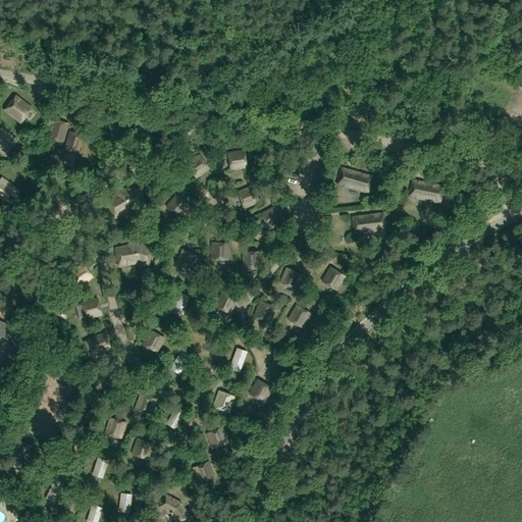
[(15,96),(4,110),(20,123),(32,108),(15,96)]
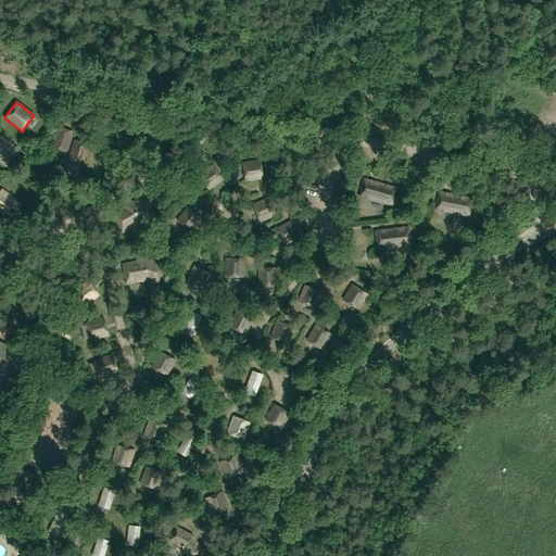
[(73,131),(58,127),(51,148),(67,153),(73,131)]
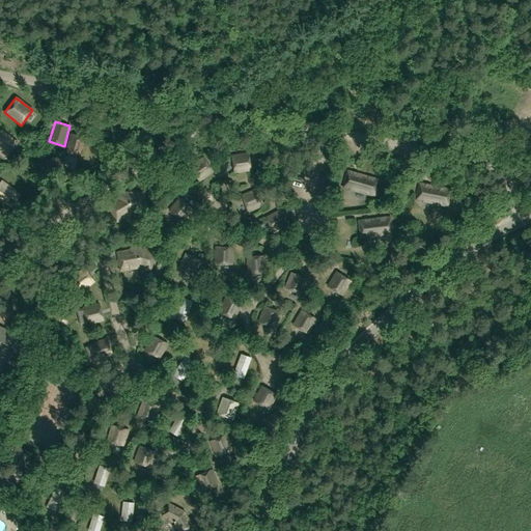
[(1,131),(0,131),(0,154),(6,158),(18,143),(1,131)]
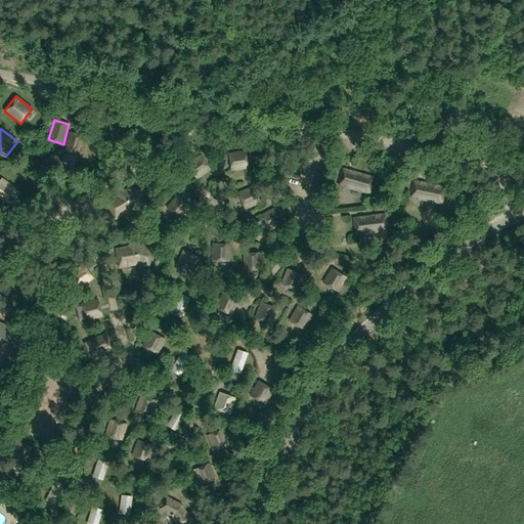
[(78,156),(83,136),(70,132),(63,151),(78,156)]
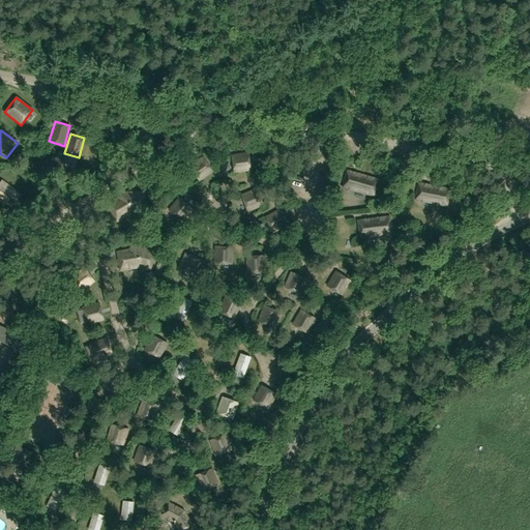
[(251,171),(248,152),(231,155),(234,173),(251,171)]
